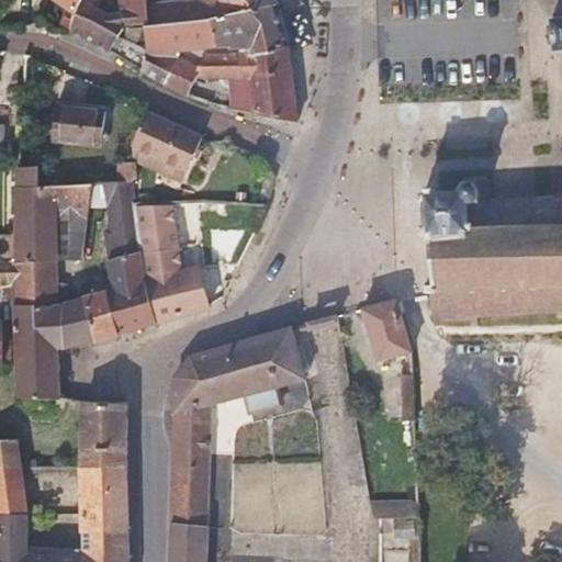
[(54,0),(66,8),(78,15),(87,0),(54,0)]
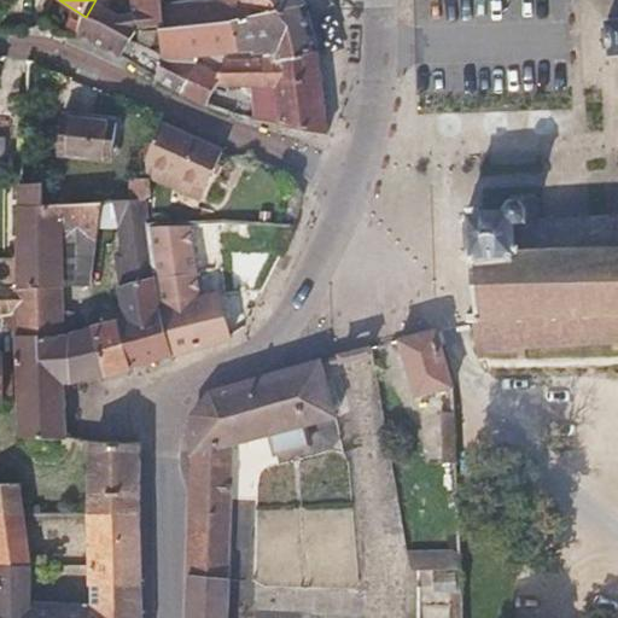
[(134,38),(138,41),(136,29),(159,28),(158,6),(157,0),(95,0),(86,17),(82,24),(75,35),(101,44),(122,57),(134,38)]
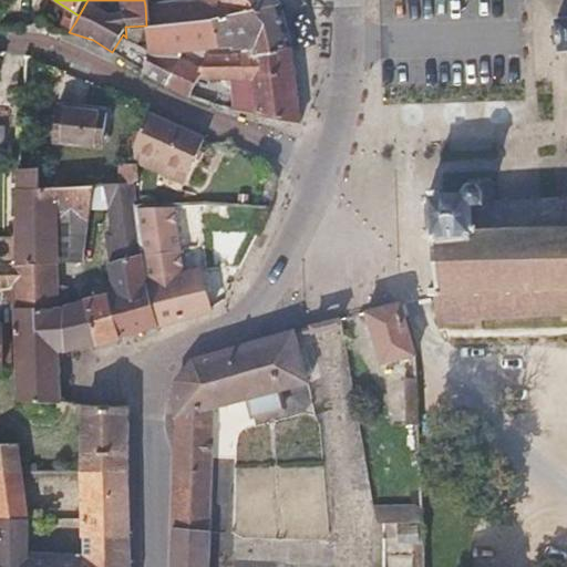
[(183,0),(145,6),(146,26),(220,18),(278,6),(281,4),(278,0),(183,0)]
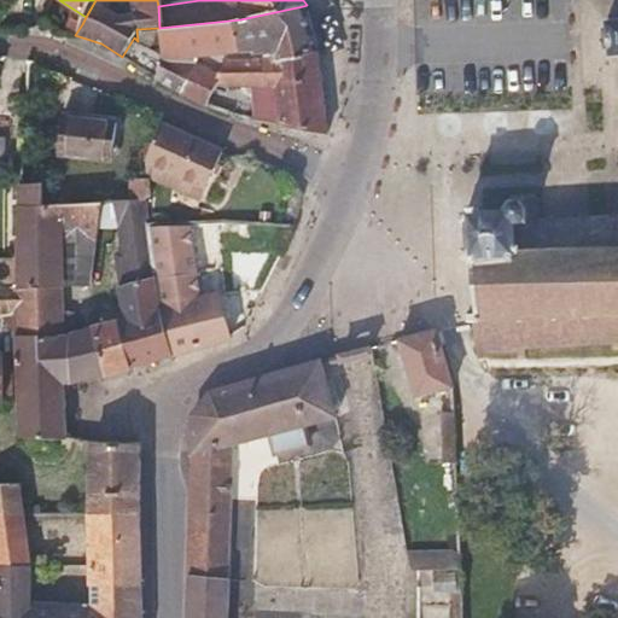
[(192,73),(198,62),(200,57),(255,52),(319,47),(303,6),(240,19),(159,28),(163,56),(167,57),(156,76),(164,81),(181,91),(192,73)]
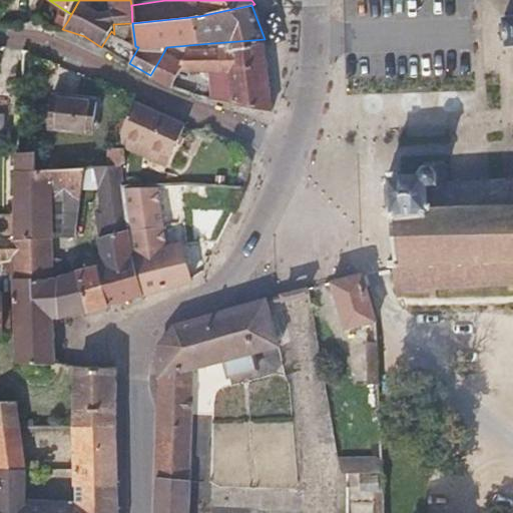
[(71,14),(60,7),(56,15),(68,20),(71,14)]
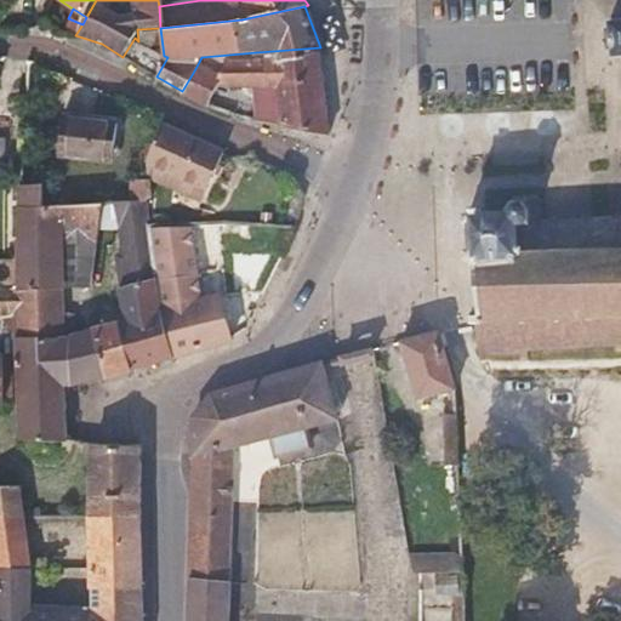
[(620,20),(609,22),(613,57),(620,56),(620,20)]
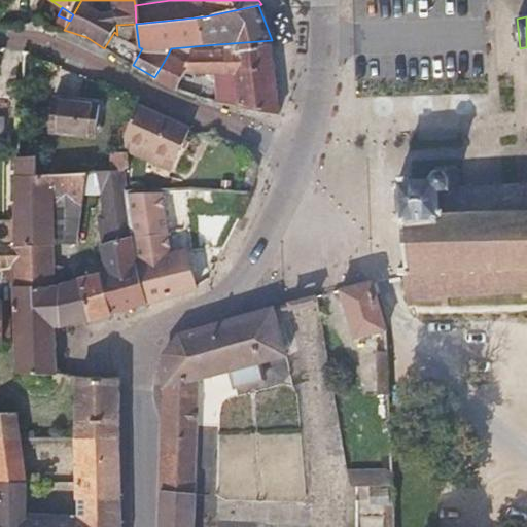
[(108,50),(117,35),(114,32),(104,48),(106,49),(108,50)]
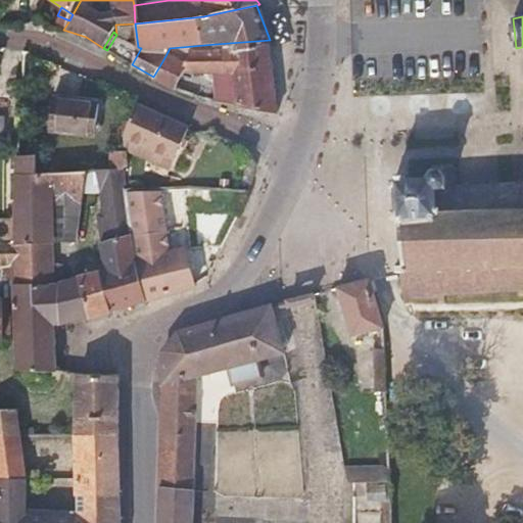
[(141,48),(138,47),(116,35),(107,50),(132,64),(141,48)]
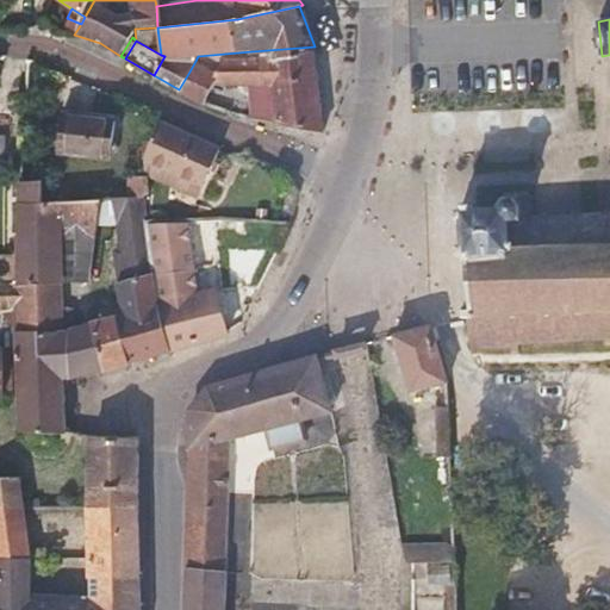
[(218,60),(216,85),(273,86),(274,103),(262,103),(263,122),(271,123),(323,132),(315,47),(251,51),(251,56),(218,60)]
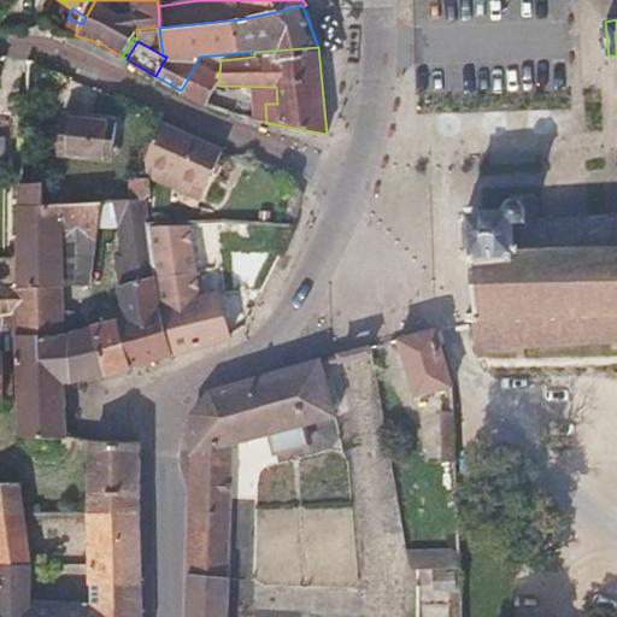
[(221,60),(198,62),(192,72),(218,86),(221,60)]
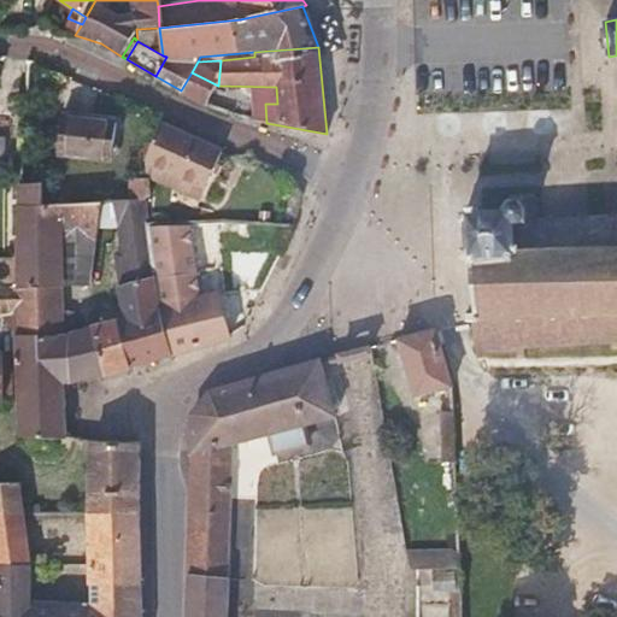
[(207,105),(218,86),(192,72),(181,90),(207,105)]
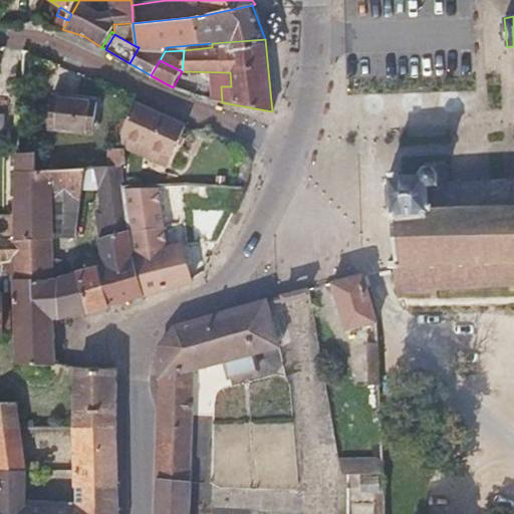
[(99,112),(58,94),(45,121),(86,141),(99,112)]
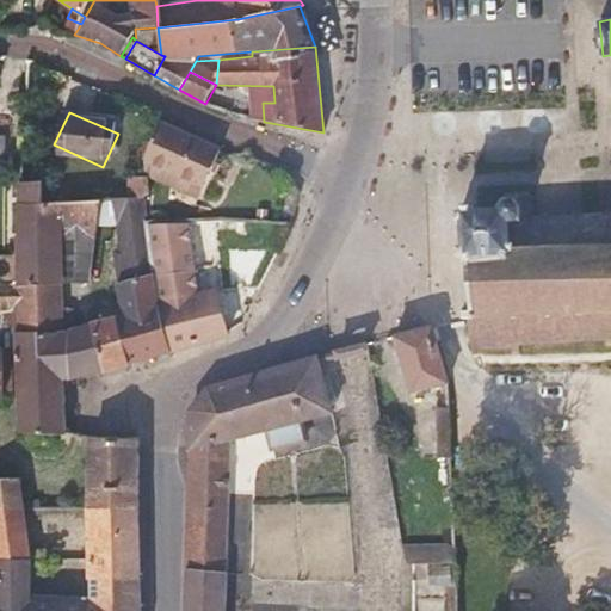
[(203,186),(221,147),(158,121),(142,154),(144,172),(166,170),(203,186)]
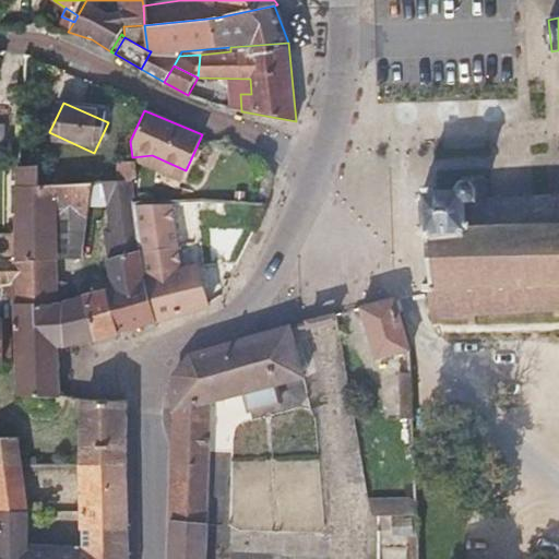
[(117,162),(118,185),(135,185),(132,162),(117,162)]
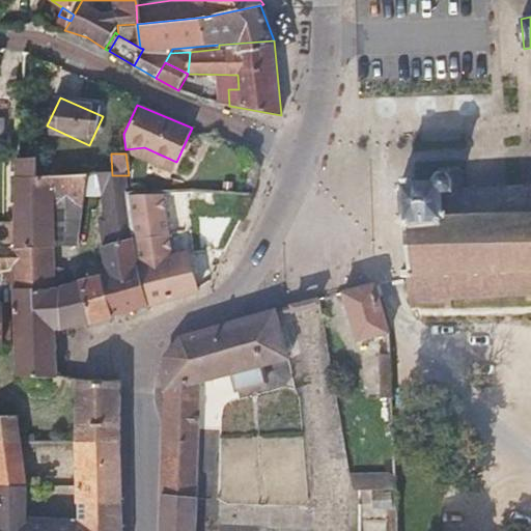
[(55,246),(78,245),(81,216),(86,176),(35,176),(35,159),(19,159),(19,175),(15,175),(15,247),(55,246)]
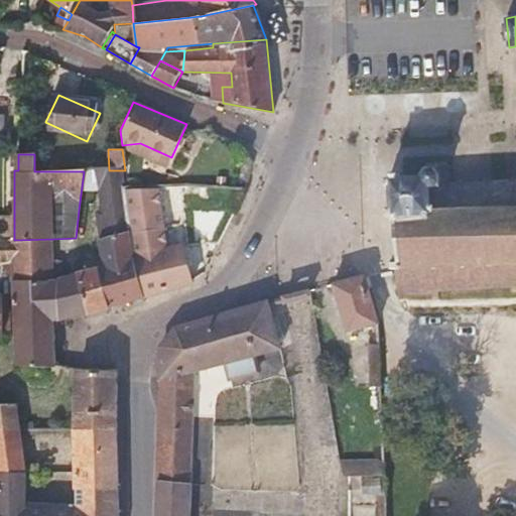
[(515,180),(442,182),(441,173),(436,168),(425,169),(422,173),(422,177),(400,178),(400,174),(390,173),(391,178),(384,179),(385,186),(391,187),(392,208),(385,211),(386,218),(392,218),(392,222),(397,222),(399,266),(397,270),(397,288),(398,296),(438,295),(438,291),(511,289),(511,293),(515,292),(515,180)]
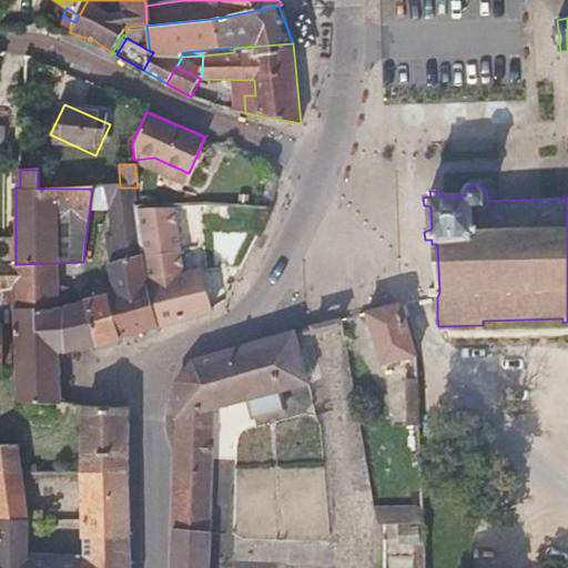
[(108,263),(114,262),(144,254),(144,253),(137,205),(140,205),(138,188),(120,188),(107,189),(110,215),(112,236),(107,236),(108,263)]
